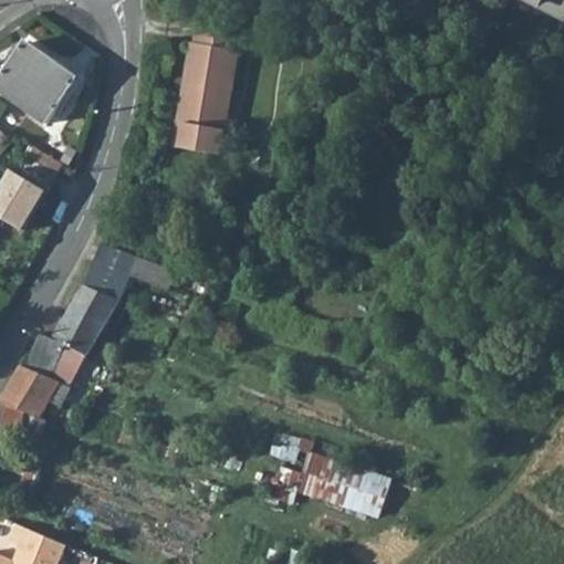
[(396,0),(394,21),(419,23),(420,1),(408,0),(396,0)]
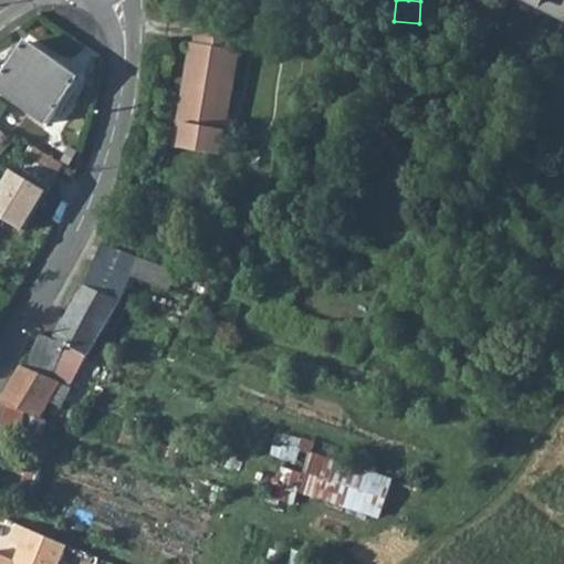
[(532,41),(540,45),(549,27),(540,22),(532,41)]
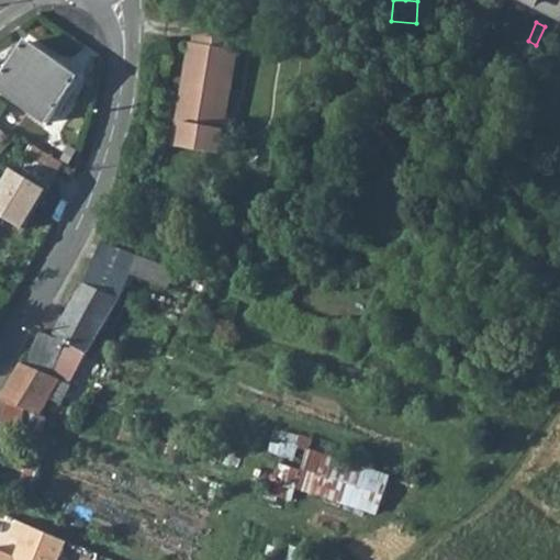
[(190,44),(180,103),(170,149),(216,158),(225,111),(236,52),(233,51),(237,35),(197,28),(193,44),(190,44)]
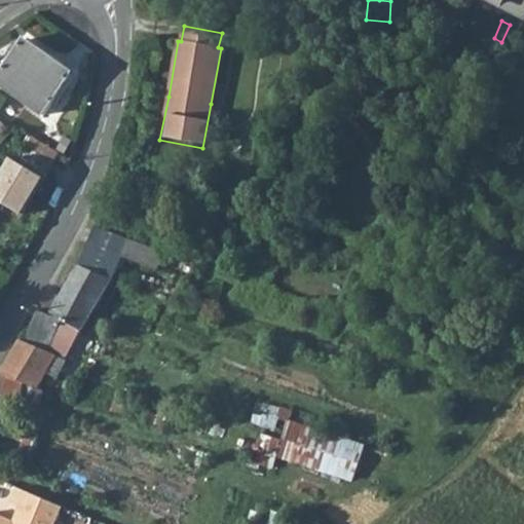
[(71,71),(23,37),(0,71),(0,84),(41,114),(71,71)]
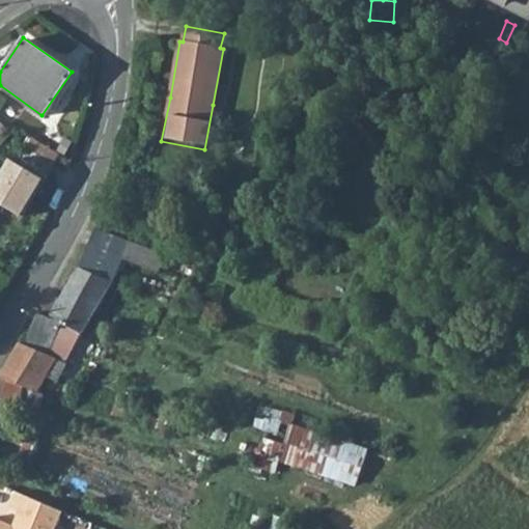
[(7,173),(38,191),(45,178),(42,176),(51,162),(56,154),(29,136),(23,146),(7,173)]
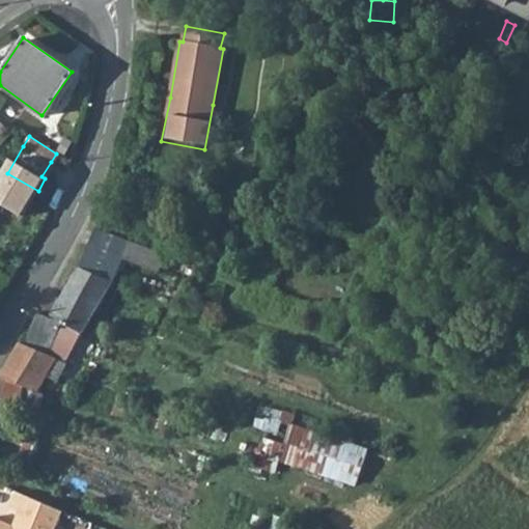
[(38,191),(7,173),(0,185),(0,191),(27,213),(38,191)]
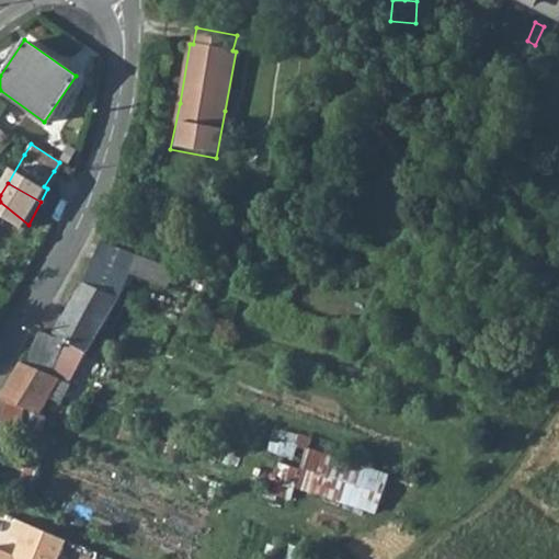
[(98,240),(79,283),(49,334),(87,351),(118,293),(126,271),(166,286),(173,269),(166,265),(98,240)]
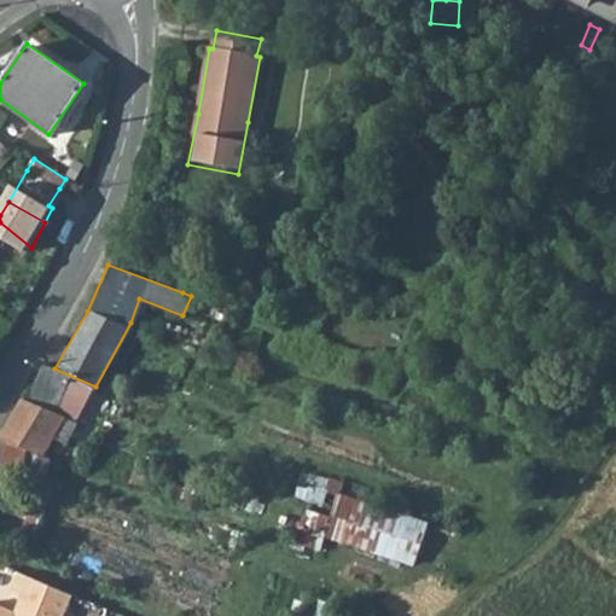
[(42,362),(25,399),(21,397),(7,420),(0,433),(0,439),(38,455),(47,434),(64,442),(96,387),(54,368),(42,362)]
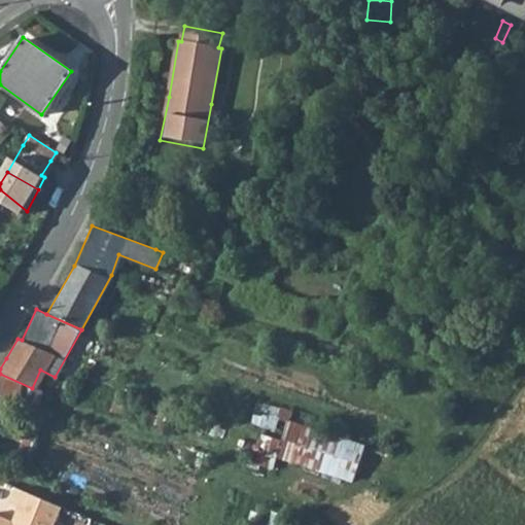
[(355,480),(366,440),(286,417),(285,420),(267,415),(256,452),(355,480)]
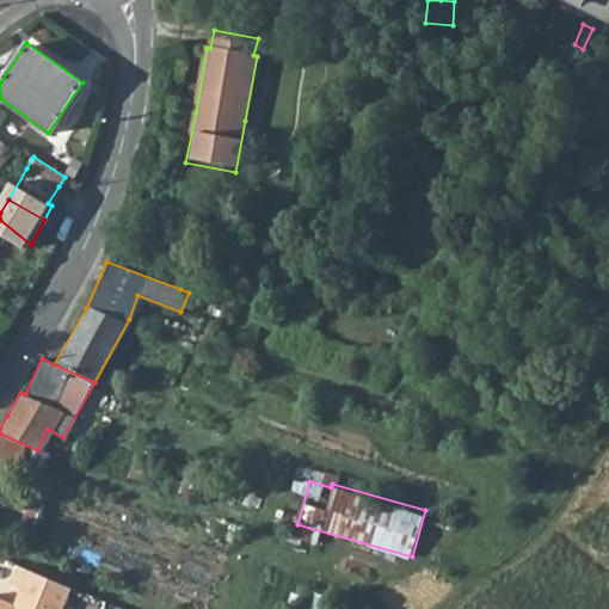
[(60,608),(68,589),(14,566),(6,588),(16,591),(10,606),(0,601),(0,608),(60,608)]
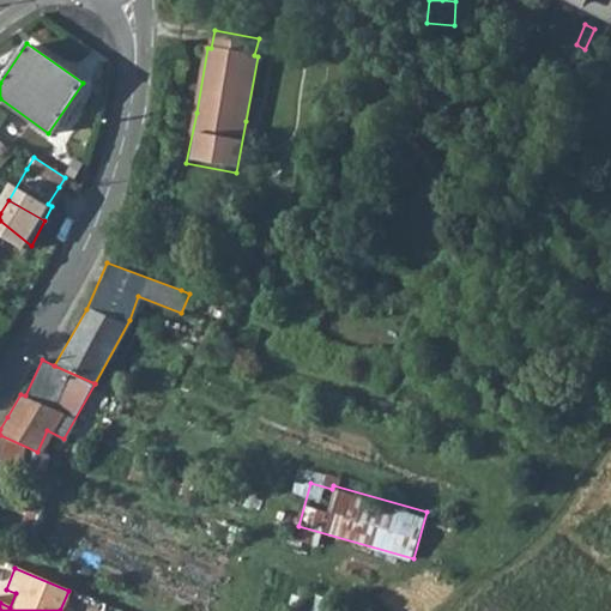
[(316,593),(312,610),(331,610),(336,598),(316,593)]
